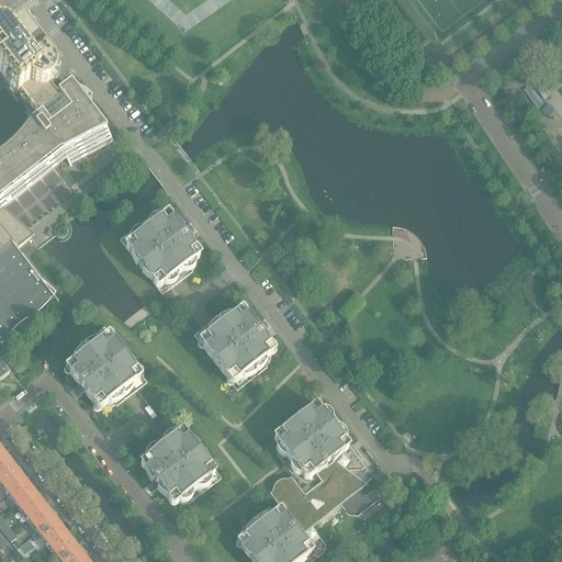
[(53,70),(23,33),(22,31),(10,41),(9,40),(8,38),(6,37),(4,36),(3,36),(1,36),(0,35),(0,76),(2,79),(17,98),(20,96),(38,120),(42,125),(41,126),(38,124),(35,125),(35,126),(34,126),(33,127),(32,128),(31,128),(30,130),(30,131),(29,132),(35,139),(43,150),(52,144),(66,161),(70,168),(71,167),(70,165),(112,143),(114,145),(87,109),(90,105),(91,104),(89,102),(87,100),(85,99),(82,98),(80,97),(78,96),(77,97),(70,87),(69,88),(63,100),(48,110),(41,100),(51,91),(49,90),(51,90),(52,88),(53,86),(54,83),(55,83),(55,81),(55,79),(55,77),(55,76),(55,74),(54,72),(54,71),(53,70)]
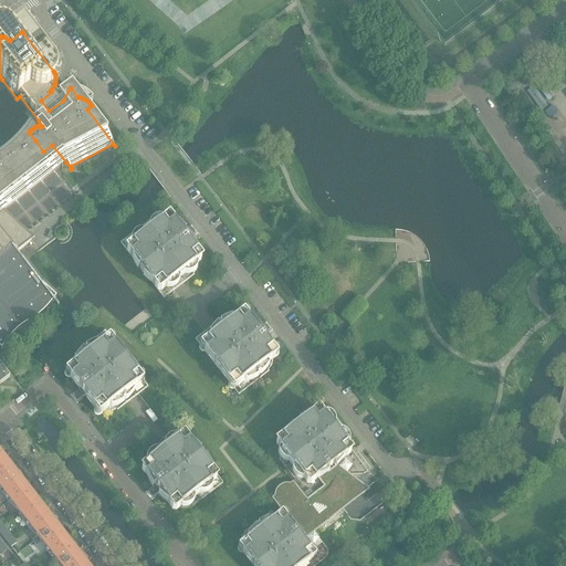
[(542,84),(537,87),(548,102),(553,98),(542,84)]
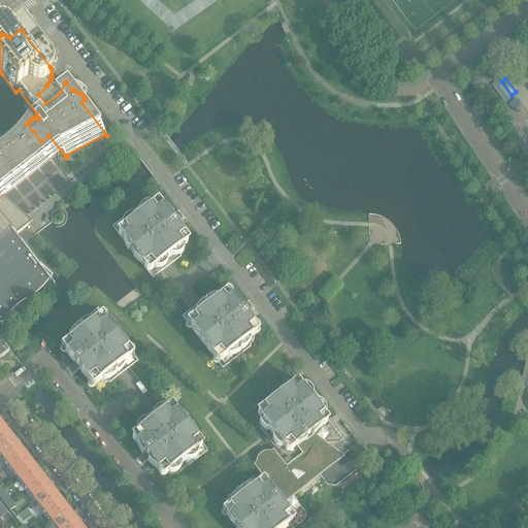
[(497,81),(492,86),(504,103),(510,99),(497,81)]
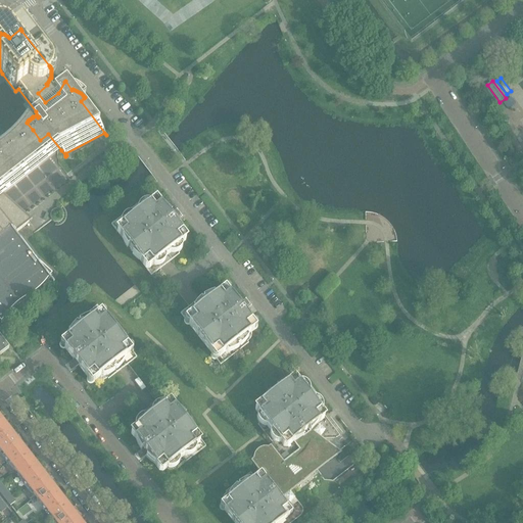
[(511,98),(504,103),(508,109),(516,104),(511,98)]
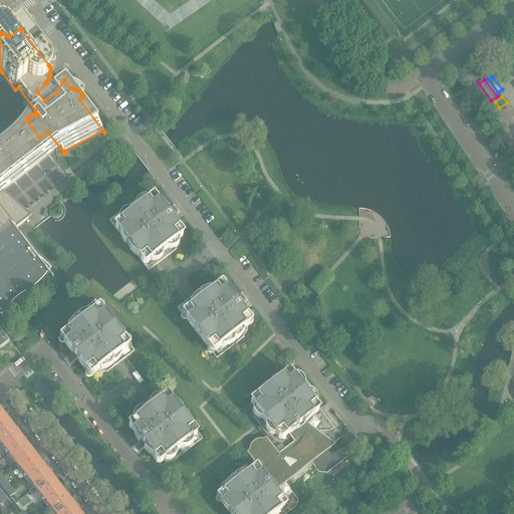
[(37,115),(38,114),(35,109),(29,114),(27,113),(23,120),(19,126),(13,133),(8,138),(2,143),(0,144),(0,194),(0,195),(60,148),(47,132),(39,138),(32,127),(26,120),(27,119),(27,118),(28,117),(29,117),(30,116),(31,115),(32,115),(32,114),(35,113),(37,115)]
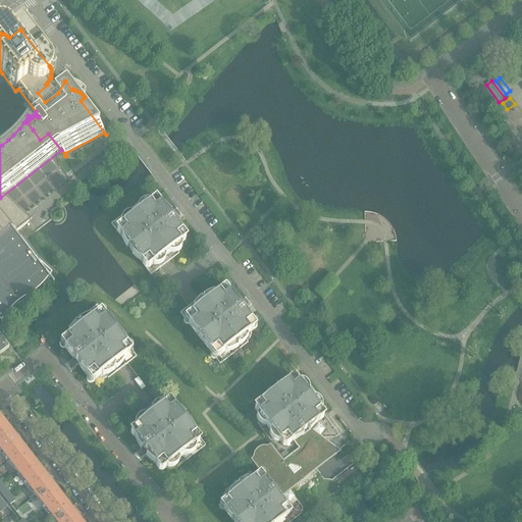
[(113,144),(103,151),(105,154),(114,146),(113,144)]
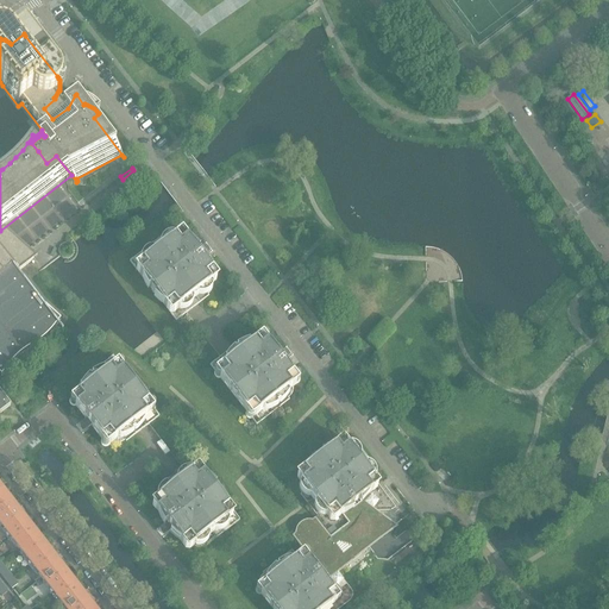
[(0,413),(10,406),(0,393),(0,375),(1,377),(8,366),(11,365),(12,363),(14,360),(17,358),(20,355),(23,353),(25,352),(27,350),(30,349),(32,347),(35,346),(37,344),(42,340),(44,339),(46,337),(49,334),(51,332),(52,330),(55,327),(61,320),(41,302),(18,272),(33,261),(0,231),(0,230),(0,413)]
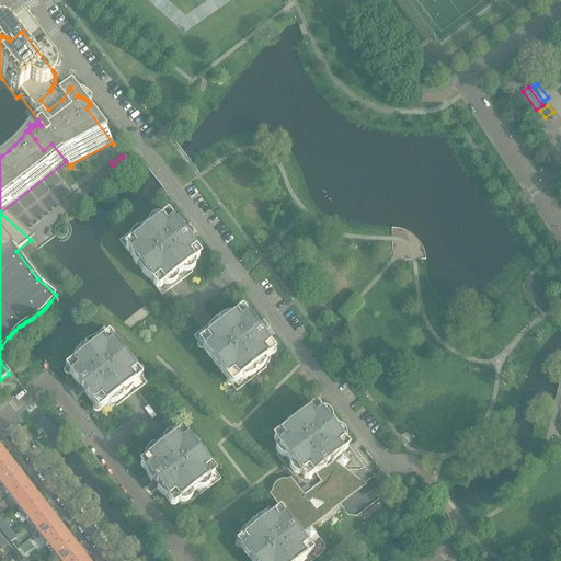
[(150,281),(162,296),(193,272),(192,271),(193,270),(194,268),(195,267),(195,266),(196,264),(196,262),(195,261),(199,258),(199,254),(194,248),(193,245),(193,243),(192,241),(191,239),(189,237),(187,237),(189,236),(184,230),(183,230),(183,229),(182,228),(179,225),(176,222),(174,221),(169,215),(165,214),(161,217),(160,216),(159,216),(157,216),(156,216),(153,217),(152,217),(150,218),(150,217),(119,241),(130,255),(132,259),(133,261),(134,263),(136,266),(138,265),(144,272),(141,273),(144,275),(146,277),(148,279),(150,281)]
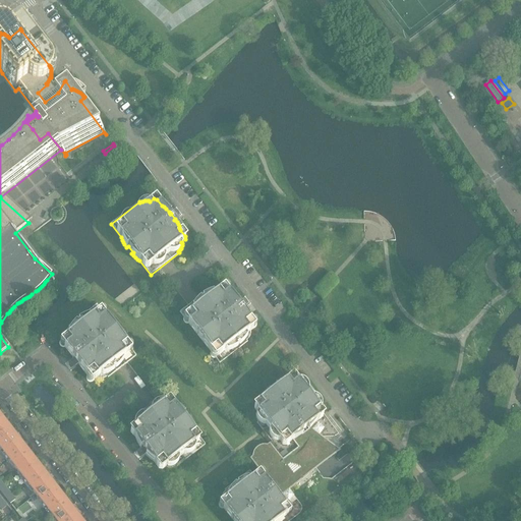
[(209,292),(208,290),(179,312),(183,317),(183,320),(183,322),(184,324),(186,324),(188,324),(211,352),(210,353),(210,354),(210,356),(211,358),(213,358),(215,358),(219,363),(247,342),(246,341),(248,339),(249,338),(250,335),(250,333),(250,332),(252,329),(255,328),(256,327),(256,326),(256,325),(256,324),(256,323),(255,322),(254,322),(253,321),(252,321),(251,321),(242,309),(242,310),(241,309),(244,307),(240,302),(237,304),(237,303),(229,292),(230,291),(230,290),(230,289),(229,288),(228,287),(227,286),(226,286),(225,286),(224,286),(223,287),(221,289),(219,291),(218,290),(216,289),(215,289),(213,290),(212,290),(211,291),(209,292)]
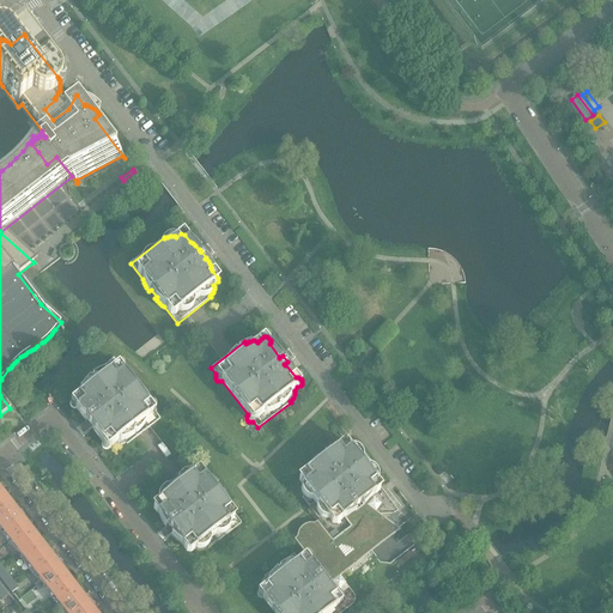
[(126,443),(127,444),(161,419),(151,407),(151,406),(152,404),(151,402),(150,400),(147,399),(145,399),(128,378),(129,378),(129,376),(129,374),(128,371),(126,371),(123,371),(114,358),(80,384),(82,386),(79,387),(78,389),(77,392),(77,395),(77,396),(74,399),(71,400),(71,401),(70,402),(70,404),(70,405),(70,406),(70,407),(71,407),(72,408),(73,410),(74,410),(76,410),(77,410),(86,422),(84,424),(89,431),(92,429),(92,430),(102,442),(102,443),(101,444),(101,445),(102,447),(102,448),(103,449),(104,450),(105,450),(107,450),(108,449),(109,449),(111,447),(114,444),(115,445),(119,445),(121,445),(123,444),(126,443)]
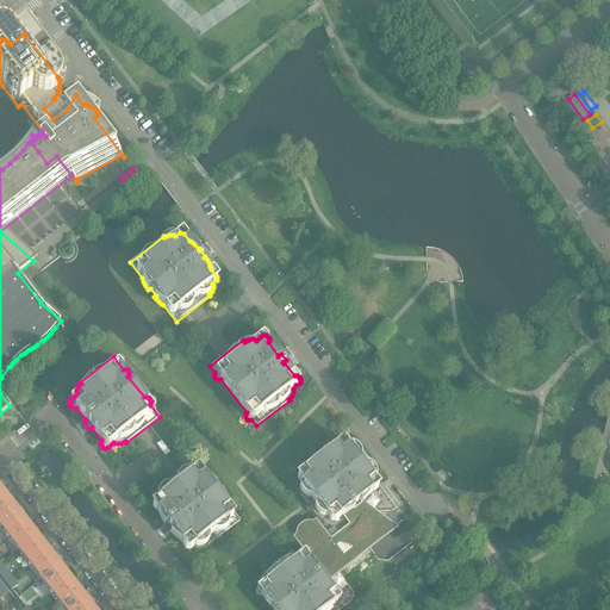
[(346,442),(341,441),(332,447),(329,448),(325,450),(322,453),(323,455),(316,461),(313,459),(312,460),(310,464),(307,465),(305,468),(298,474),(298,479),(300,483),(299,484),(299,486),(299,489),(299,490),(300,491),(300,492),(302,495),(300,496),(318,517),(312,522),(310,522),(307,522),(305,522),(303,523),(300,524),(299,527),(297,528),(296,530),(296,533),(296,535),(292,537),(303,552),(297,558),(292,551),(262,574),(263,576),(262,577),(260,579),(260,580),(259,583),(259,585),(260,586),(257,587),(256,589),(255,591),(256,593),(257,595),(259,596),(261,596),(262,596),(272,609),(338,609),(352,601),(352,599),(353,598),(353,597),(353,596),(353,593),(352,591),(338,574),(398,528),(374,509),(379,502),(372,497),(371,495),(378,489),(378,484),(374,480),(377,479),(377,475),(375,473),(374,471),(373,468),(375,467),(361,449),(359,450),(358,448),(355,447),(353,446),(349,446),(348,446),(346,442)]
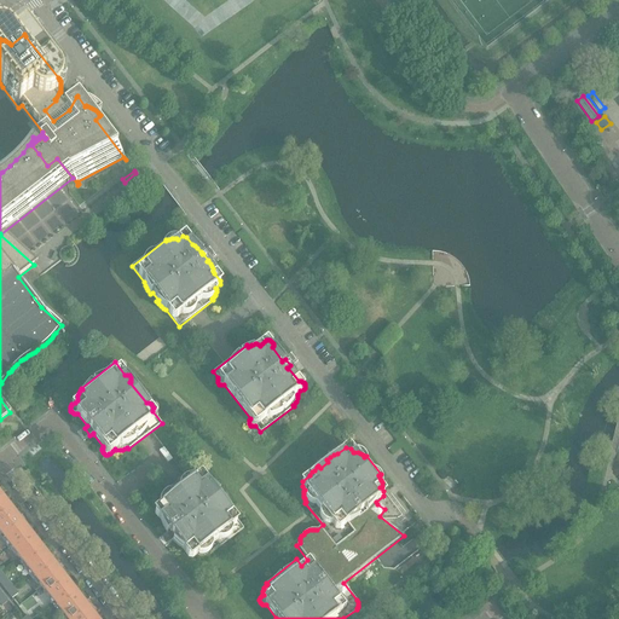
[(209,484),(196,468),(163,493),(163,495),(162,497),(161,499),(160,502),(158,504),(160,507),(156,509),(155,514),(161,521),(162,524),(163,527),(166,531),(167,533),(167,534),(172,541),(173,541),(174,543),(177,545),(178,547),(179,548),(183,549),(189,557),(192,557),(197,555),(198,556),(200,556),(202,556),(204,555),(206,555),(207,555),(209,554),(209,555),(243,528),(231,513),(230,509),(229,507),(226,503),(225,501),(223,502),(217,495),(219,492),(217,491),(215,489),(213,487),(212,486),(209,484)]
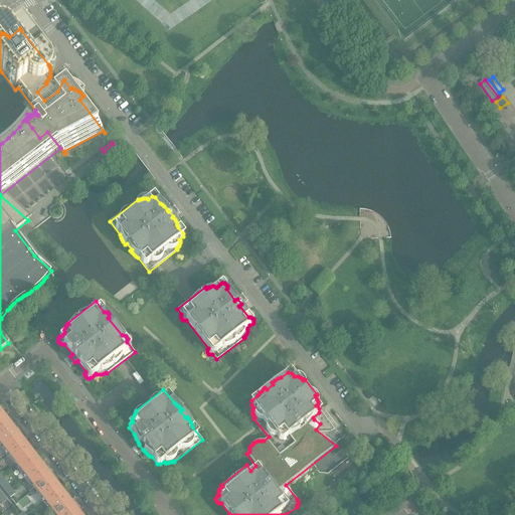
[(0,440),(14,430),(0,411),(0,440)]
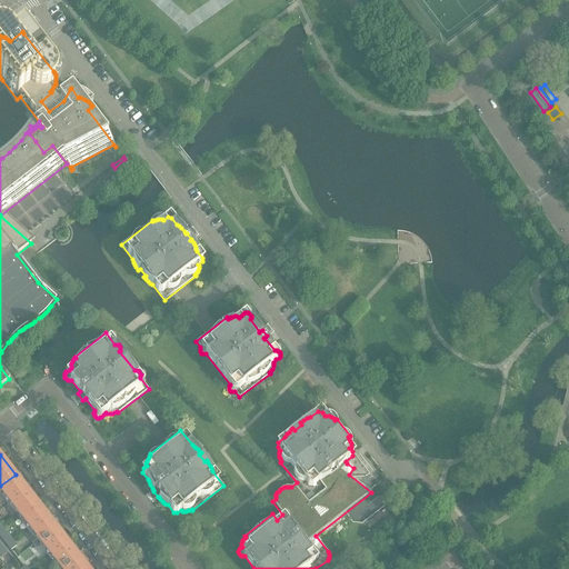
[(36,500),(25,487),(16,475),(0,486),(0,492),(18,515),(36,500)]
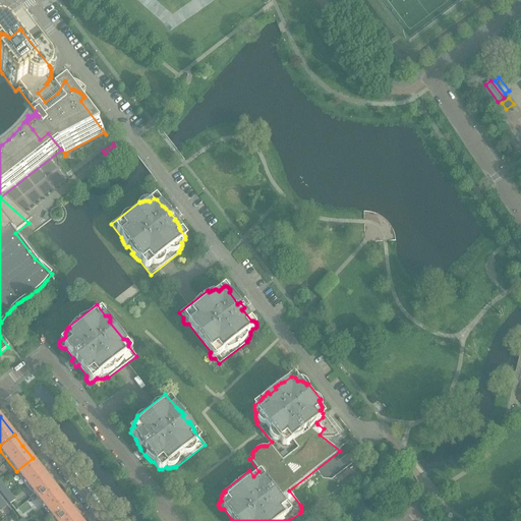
[(35,496),(51,482),(33,458),(16,471),(35,496)]
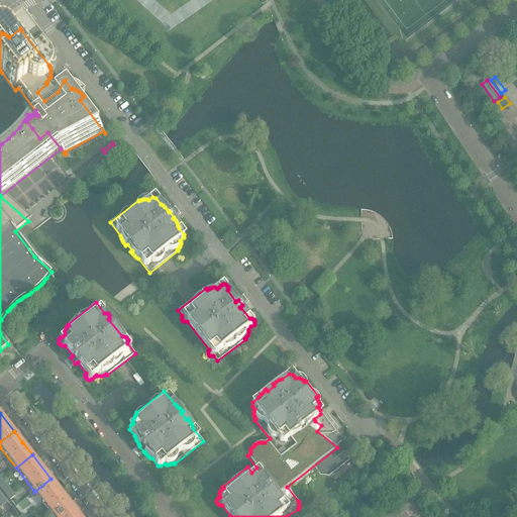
[(11,491),(1,479),(0,480),(0,487),(6,495),(11,491)]
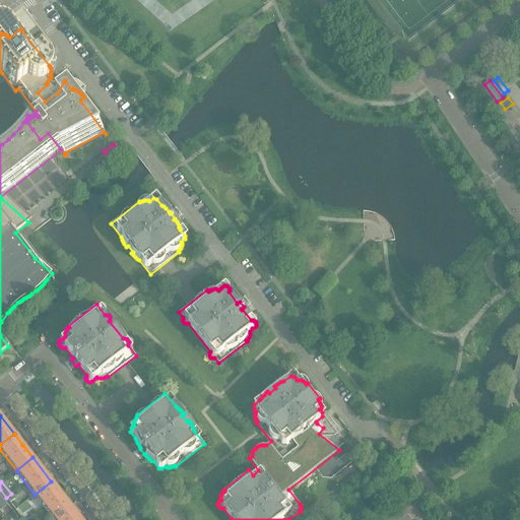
[(70,506),(61,494),(51,481),(35,495),(54,519),(70,506)]
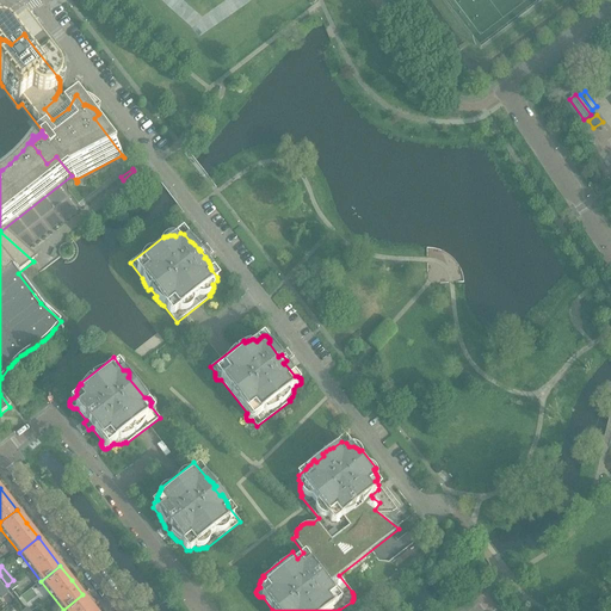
[(12,591),(18,586),(13,580),(7,585),(12,591)]
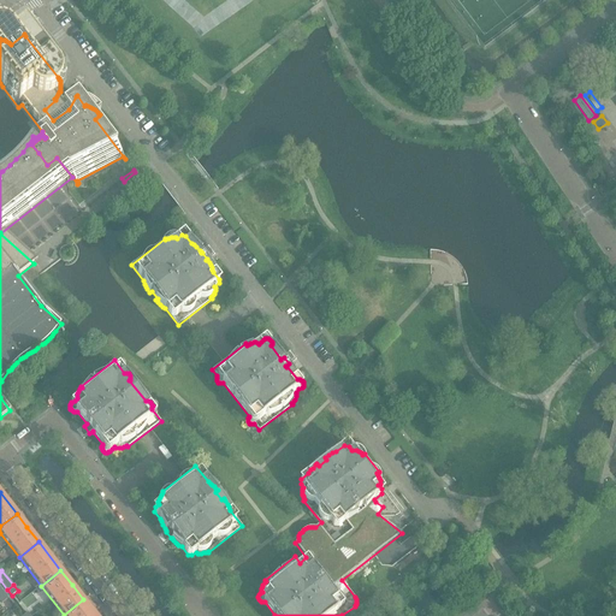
[(95,615),(94,614),(83,599),(64,615),(95,615)]
